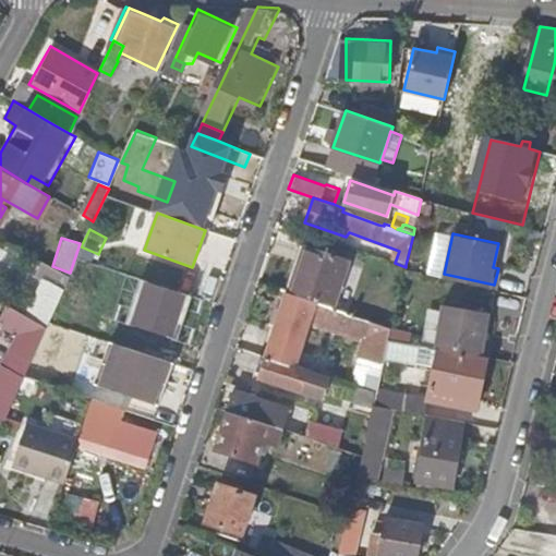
[(34,261),(9,245),(0,258),(0,262),(25,276),(34,261)]
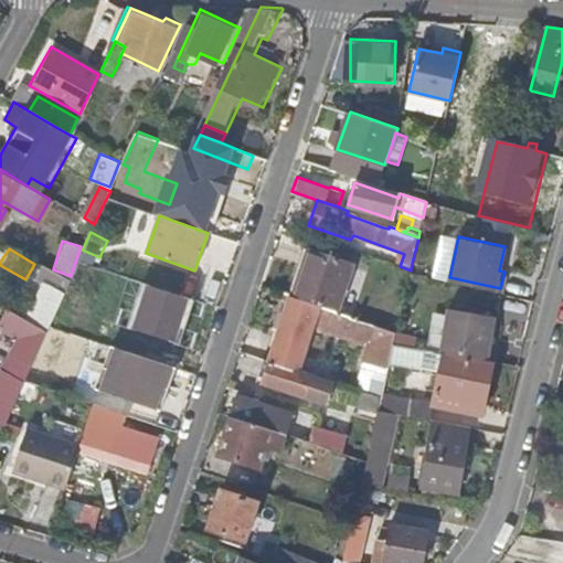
[(307,250),(289,297),(332,312),(351,266),(307,250)]
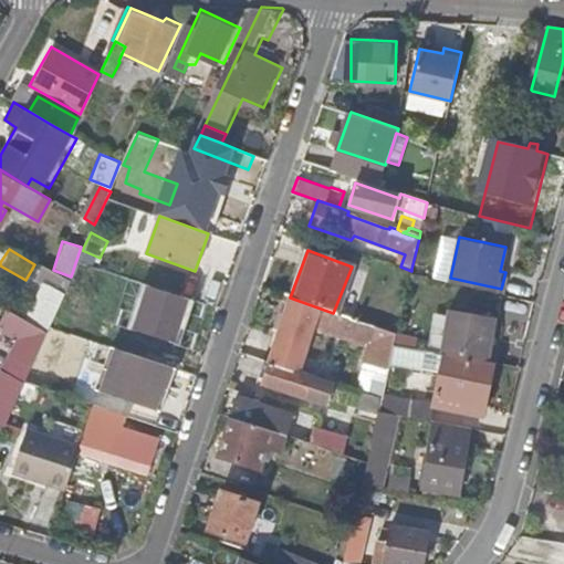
[(62,293),(68,281),(40,265),(34,277),(62,293)]
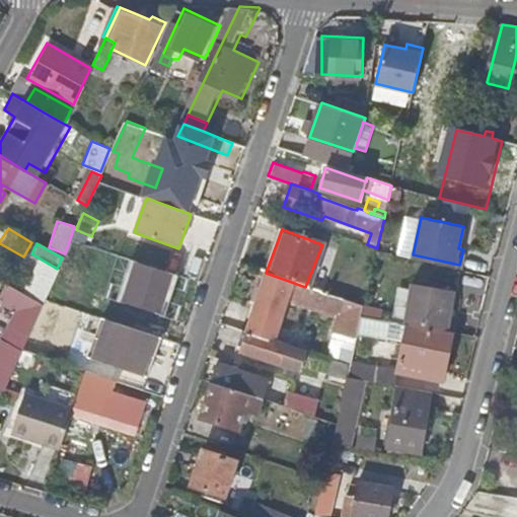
[(305,287),(266,273),(244,331),(269,340),(284,296),(348,319),(353,306),(318,295),(319,292),(305,287)]
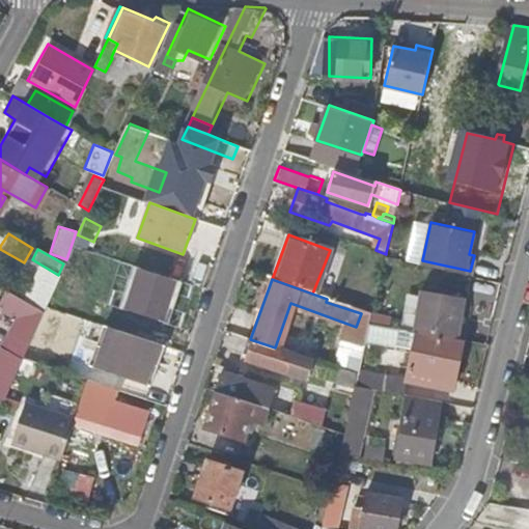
[(465,333),(466,333),(469,317),(463,315),(466,291),(422,285),(417,325),(418,325),(465,333)]
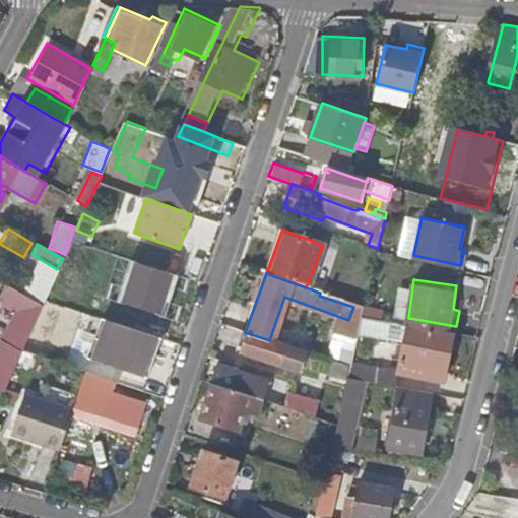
[(103,320),(153,336),(154,332),(105,316),(103,320)]
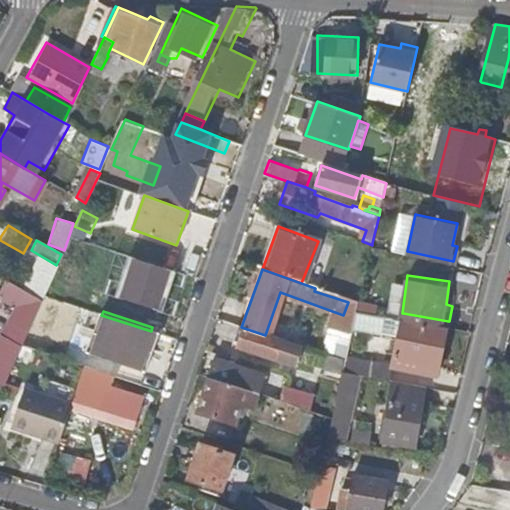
[(448,321),(403,313),(396,363),(440,369),(448,321)]
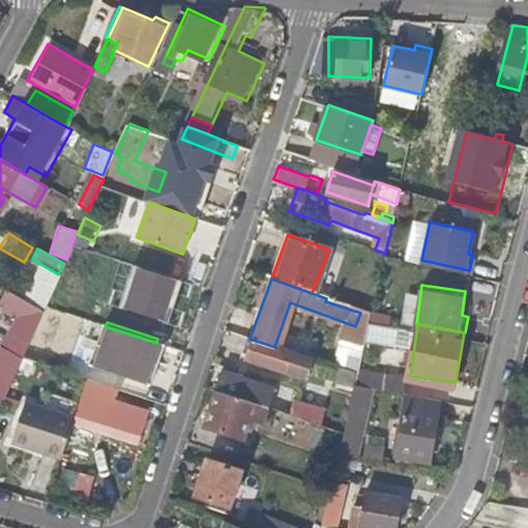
[(145,381),(156,343),(105,326),(93,364),(145,381)]
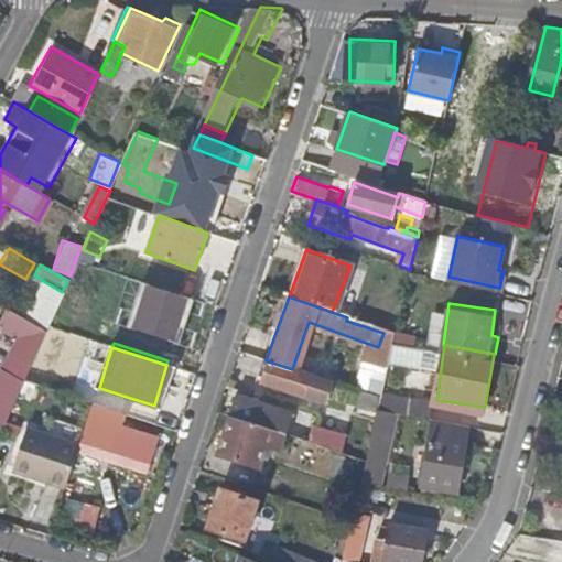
[(377,391),(387,361),(370,355),(363,386),(377,391)]
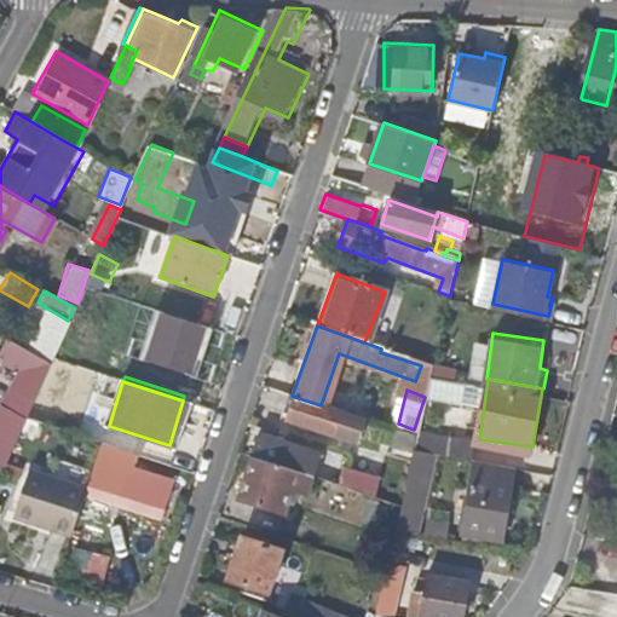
[(321,405),(292,396),(289,403),(287,411),(290,413),(288,420),(351,440),(356,442),(363,420),(321,405)]
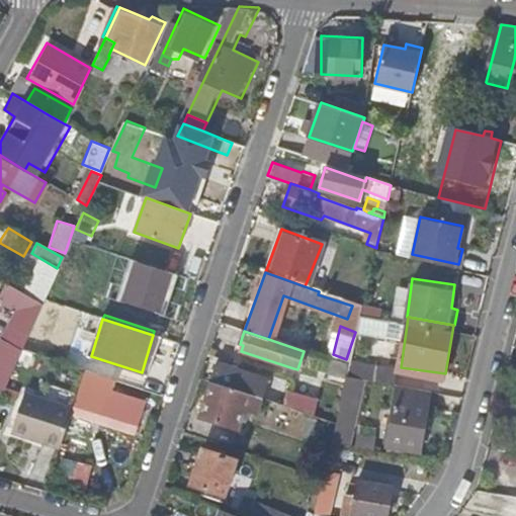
[(348,365),(332,360),(326,375),(344,380),(345,377),(348,365)]
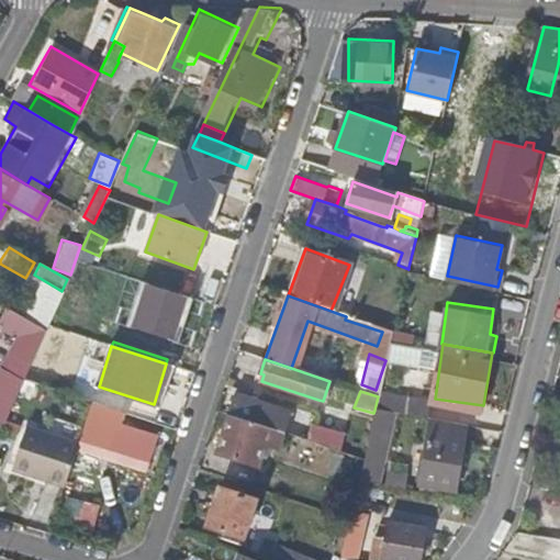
[(407,399),(379,393),(378,396),(374,410),(393,413),(405,415),(407,399)]
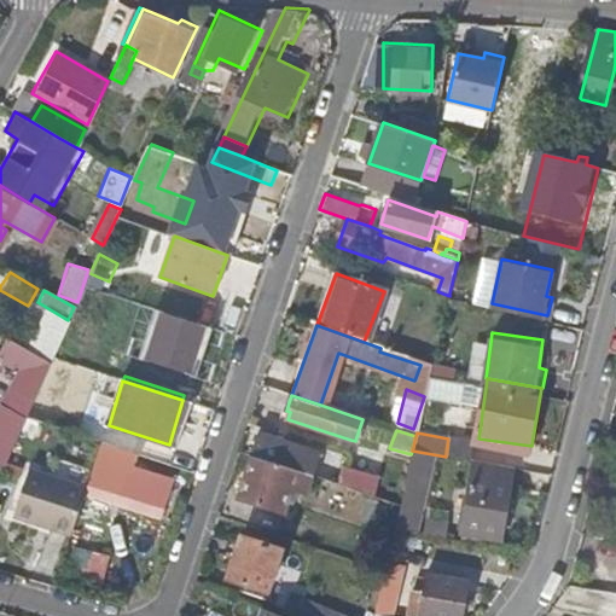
[(344,454),(333,451),(330,455),(263,435),(255,457),(311,475),(335,483),(342,465),(344,454)]
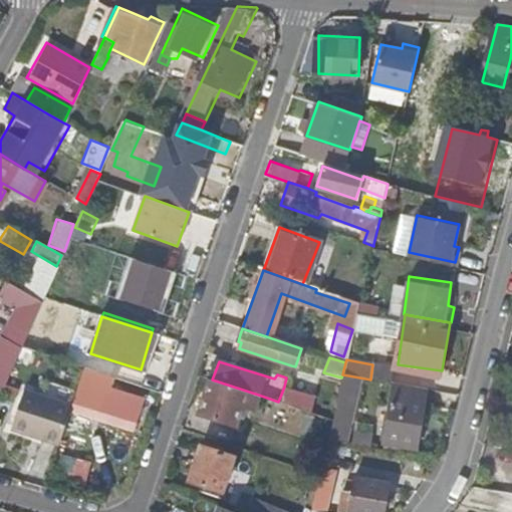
[(342,374),(341,377),(335,400),(352,403),(359,377),(342,374)]
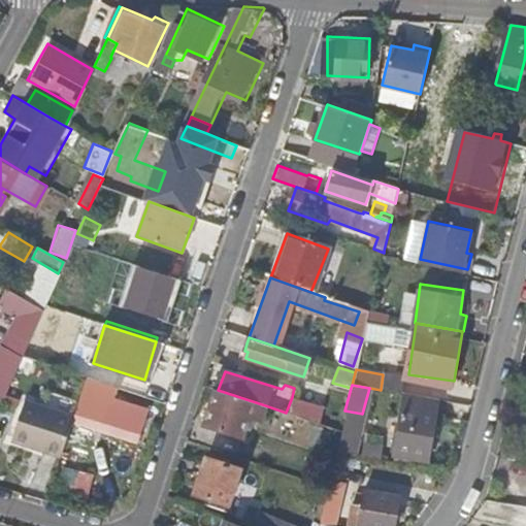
[(218,390),(214,389),(203,425),(240,437),(249,417),(261,420),(265,405),(218,390)]
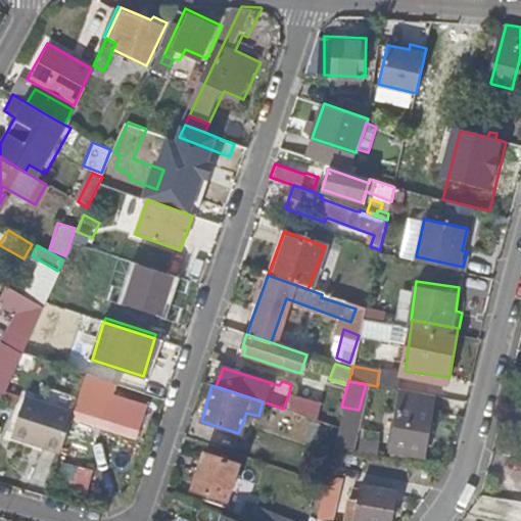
[(101,392),(80,387),(70,417),(135,435),(144,403),(102,389),(101,392)]
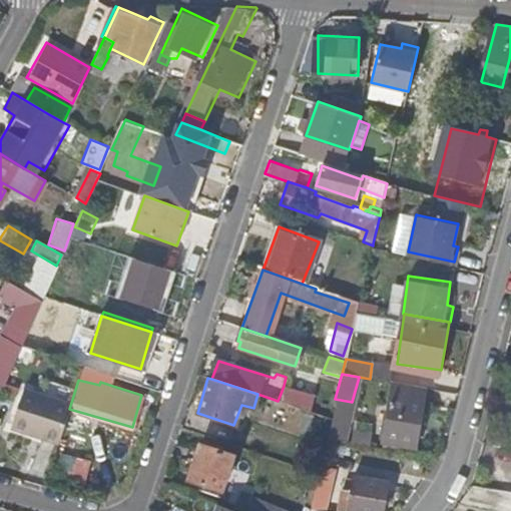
[(410,447),(422,387),(389,382),(378,442),(410,447)]
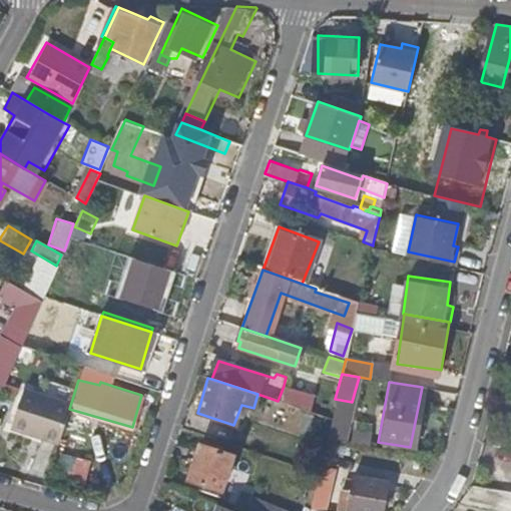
[(308,394),(284,386),(278,401),(304,410),(308,394)]
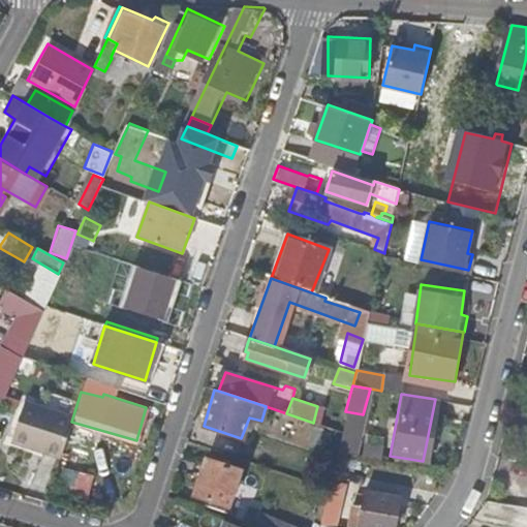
[(36,450),(54,457),(68,417),(21,399),(6,432),(37,444),(36,450)]
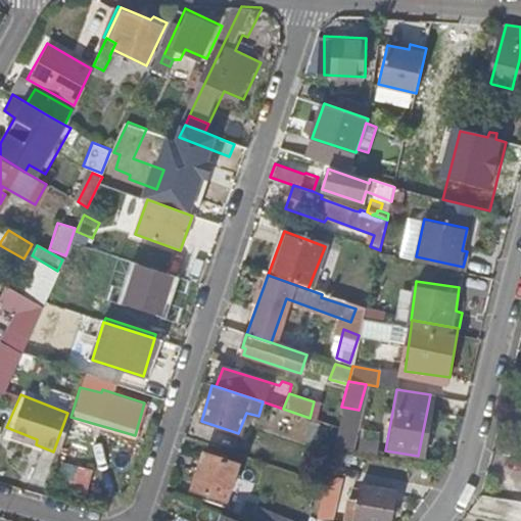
[(331,444),(349,448),(359,410),(341,407),(336,425),(335,426),(331,444)]
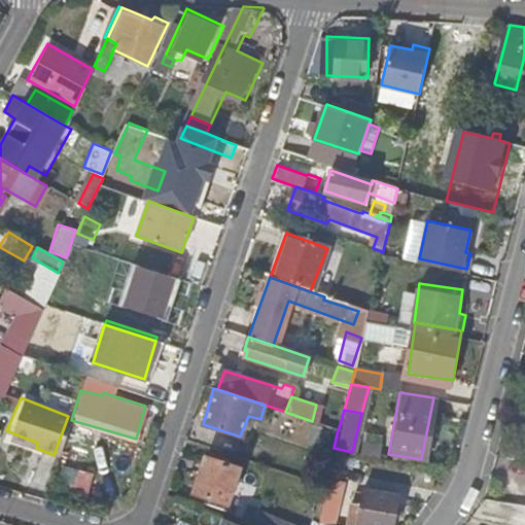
[(338,429),(328,426),(323,440),(327,442),(326,446),(334,448),(338,429)]
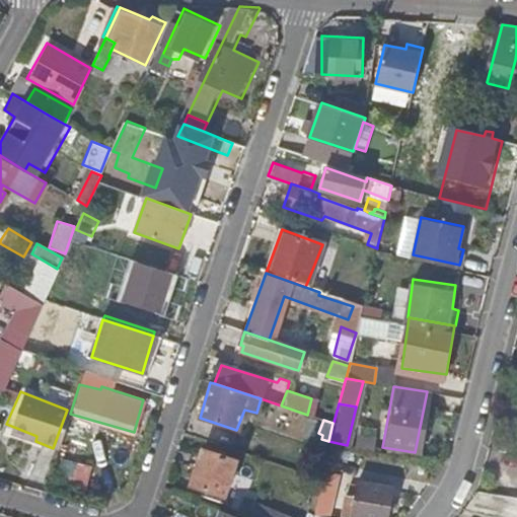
[(4,428),(35,441),(37,436),(6,424),(4,428)]
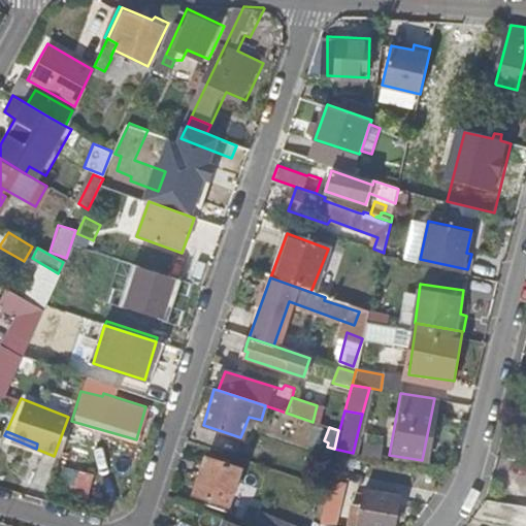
[(379,458),(381,444),(361,440),(359,455),(379,458)]
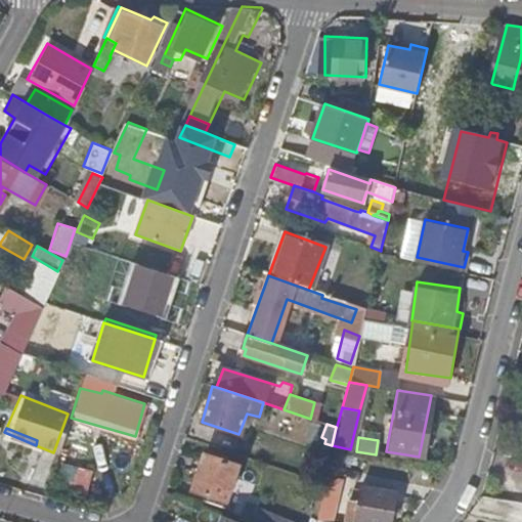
[(235,465),(202,452),(189,488),(223,499),(235,465)]
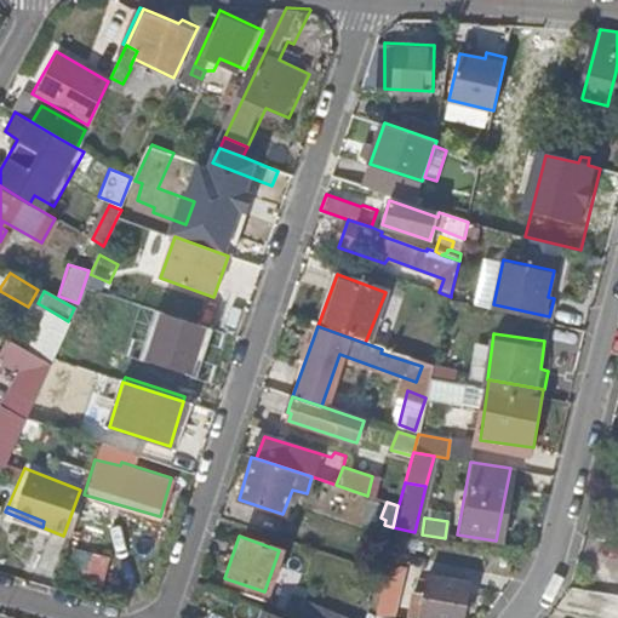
[(73,549),(64,577),(101,588),(109,559),(73,549)]
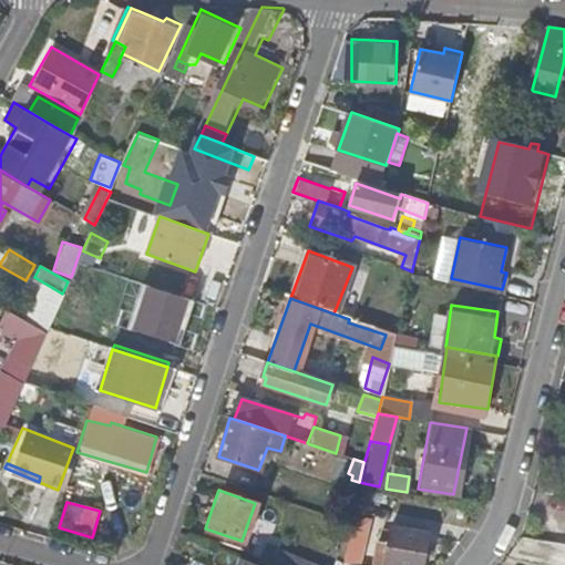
[(371,536),(366,561),(390,564),(419,564),(427,528),(390,523),(387,541),(371,536)]
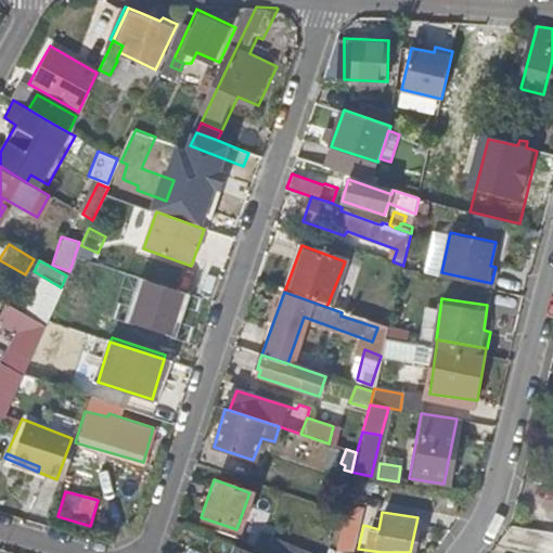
[(358,521),(344,518),(337,549),(351,551),(358,521)]
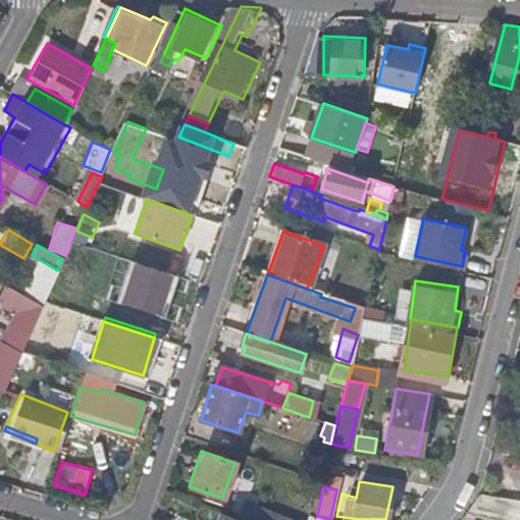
[(232,518),(238,519),(279,519),(238,504),(232,518)]
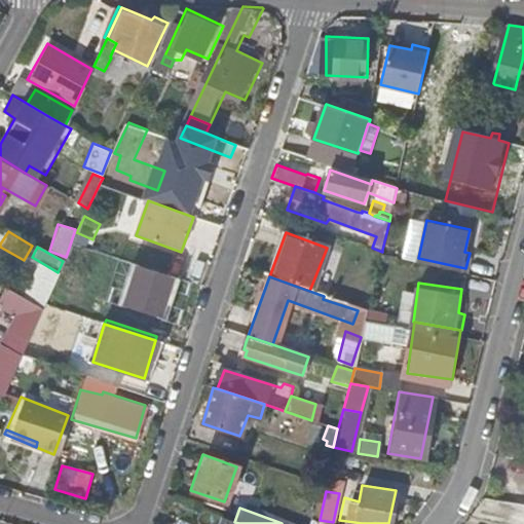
[(239,523),(234,522),(218,515),(214,523),(239,523)]
